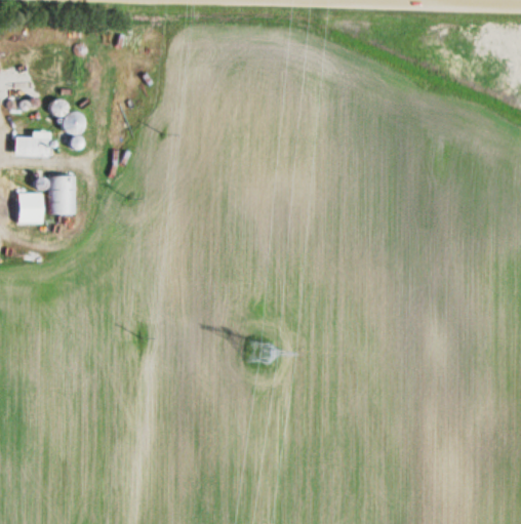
[(39,110),(39,97),(10,97),(10,110),(39,110)]
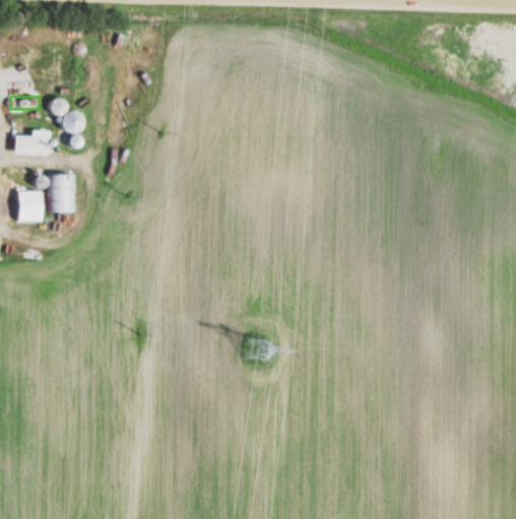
[(55,98),(51,113),(66,117),(70,102),(55,98)]
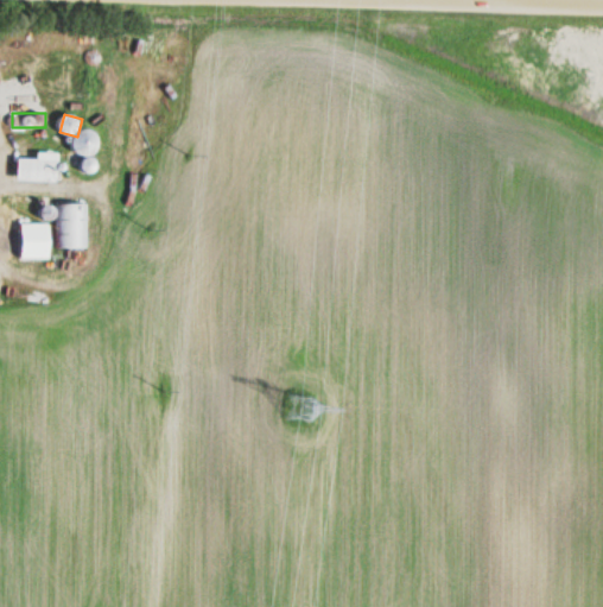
[(80,131),(80,155),(100,155),(100,131),(80,131)]
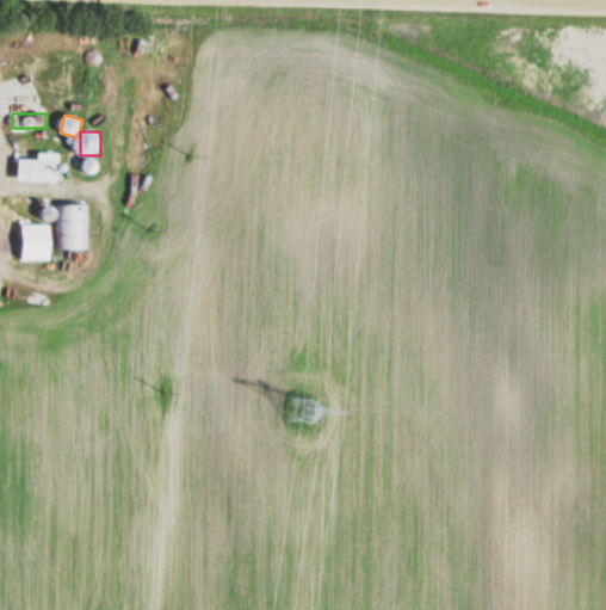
[(62,182),(62,160),(23,160),(23,182),(62,182)]
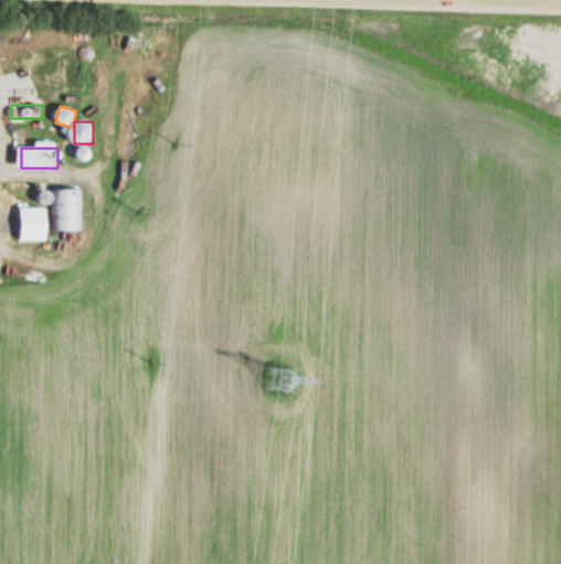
[(84,189),(38,191),(38,199),(18,200),(19,242),(39,242),(38,205),(54,204),(55,232),(85,230),(84,189)]
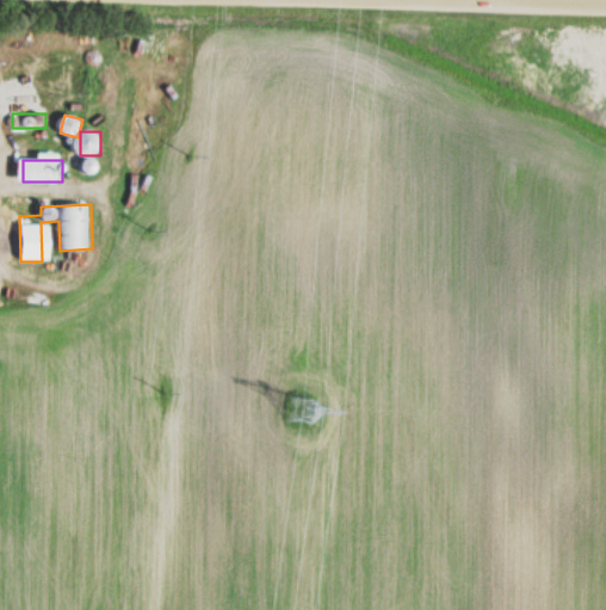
All buildings are outlined.
